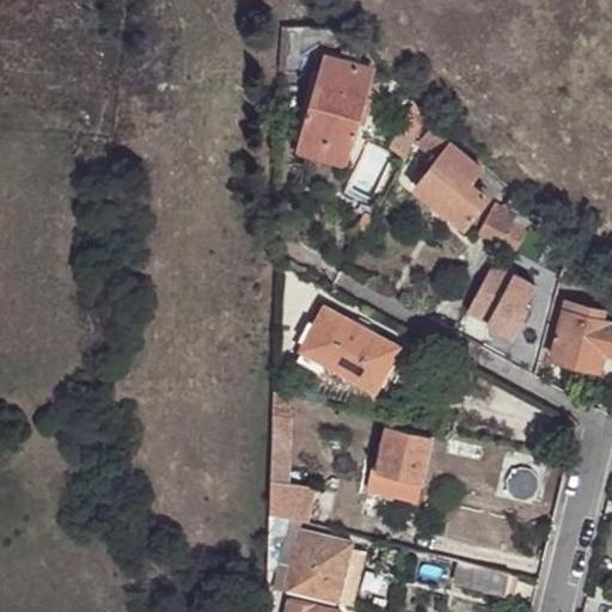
[(286,26),(283,68),(301,68),(304,40),(334,41),(336,30),(334,29),(286,26)]
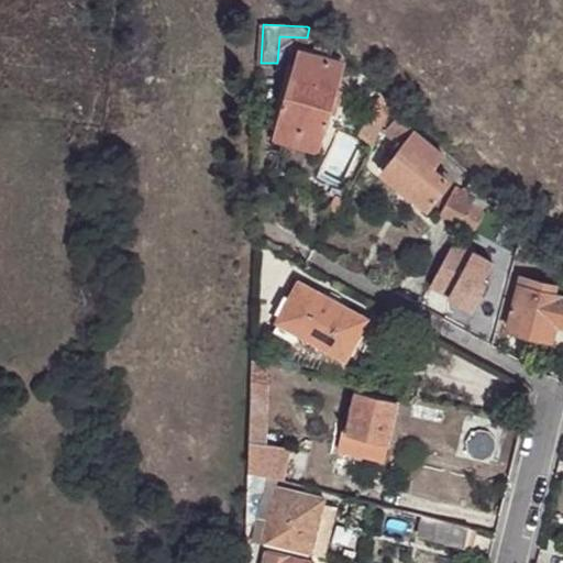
[(313,44),(309,56),(298,53),(272,141),(318,154),(330,116),(335,117),(342,94),(337,92),(344,67),(339,64),(341,57),(328,54),(330,50),(313,44)]
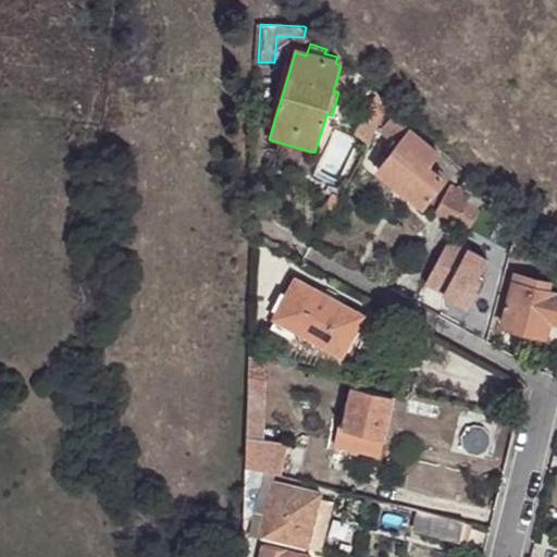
[(350,132),(369,143),(375,132),(392,107),(373,93),(370,98),(350,132)]
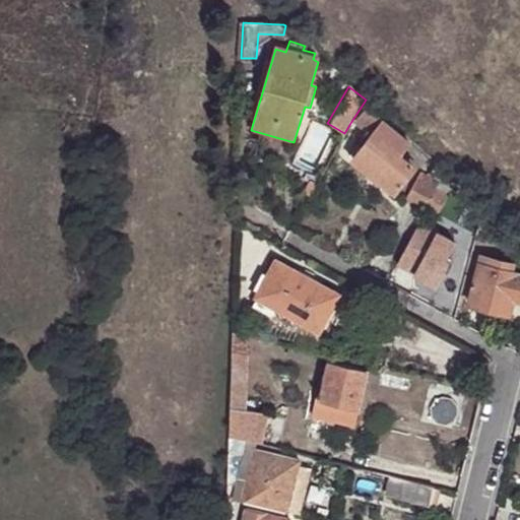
[(373,107),(371,109),(366,114),(360,120),(374,135),(353,159),(394,191),(413,169),(399,154),(409,144),(373,107)]
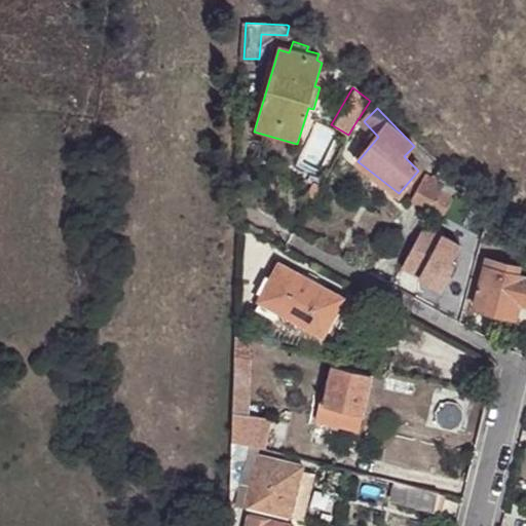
[(434,168),(429,176),(438,180),(445,183),(447,178),(448,175),(434,168)]
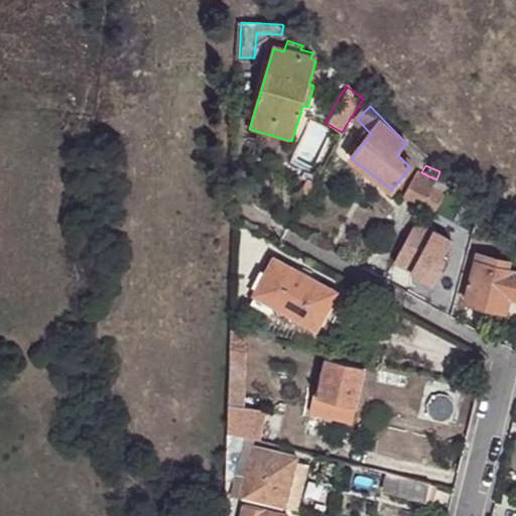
[(429,176),(421,172),(420,174),(414,171),(401,195),(421,206),(431,188),(431,187),(434,182),(436,179),(429,176)]
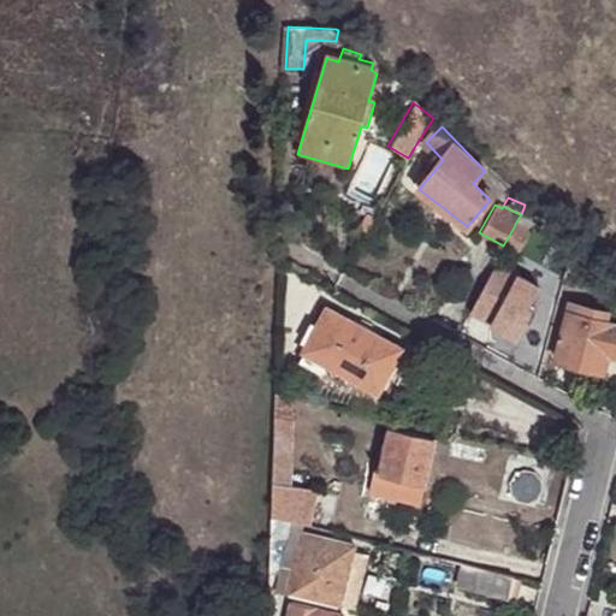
[(519,218),(515,224),(527,230),(528,227),(534,218),(523,208),(521,214),(519,218)]
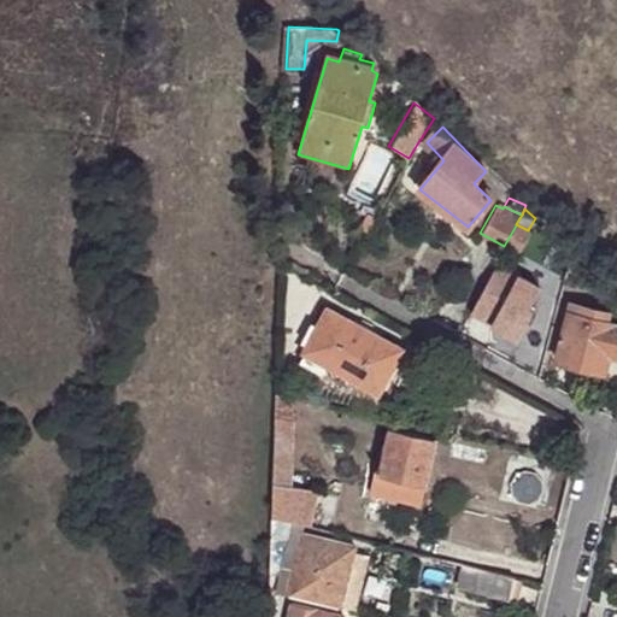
[(516,225),(504,246),(517,252),(528,230),(516,224),(516,225)]
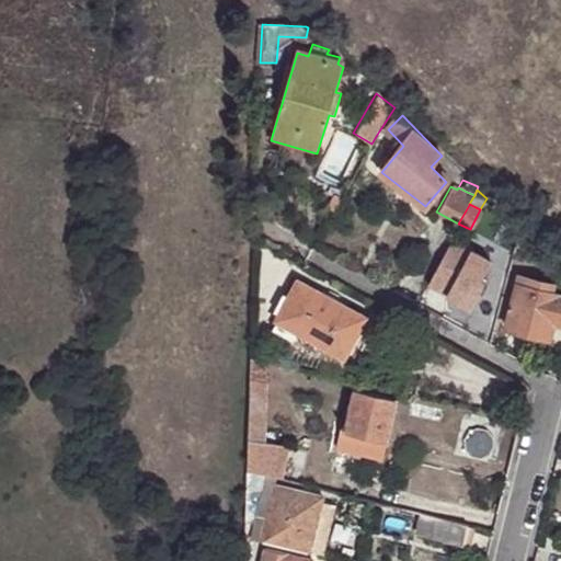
[(521,278),(519,285),(559,295),(560,288),(521,278)]
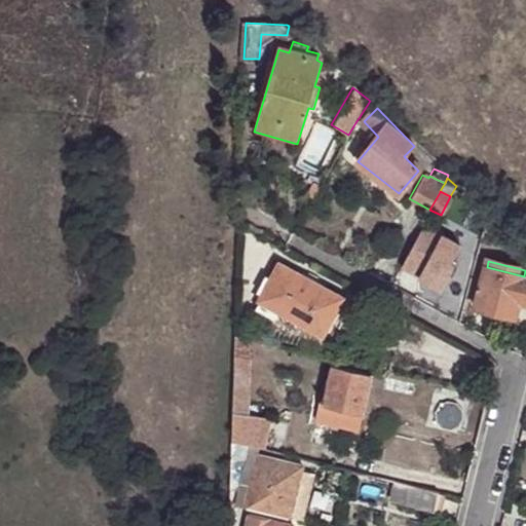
[(279,263),(270,278),(262,294),(259,299),(262,301),(278,310),(282,311),(308,326),(323,334),(325,330),(336,310),(343,298),(321,285),(307,278),(279,263)]
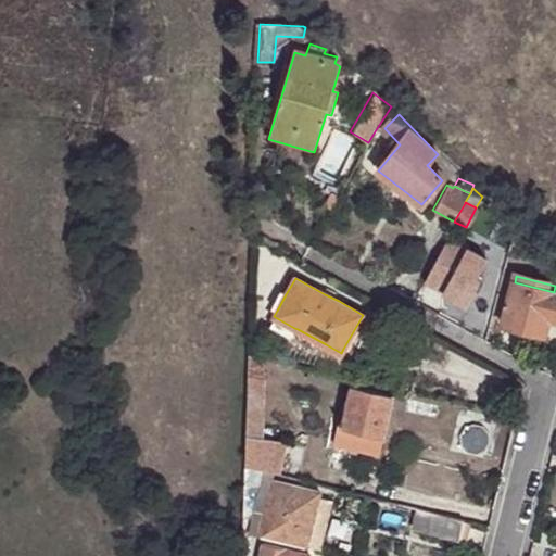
[(544,327),(555,329),(555,292),(554,292),(515,282),(503,325),(543,335),(544,327)]
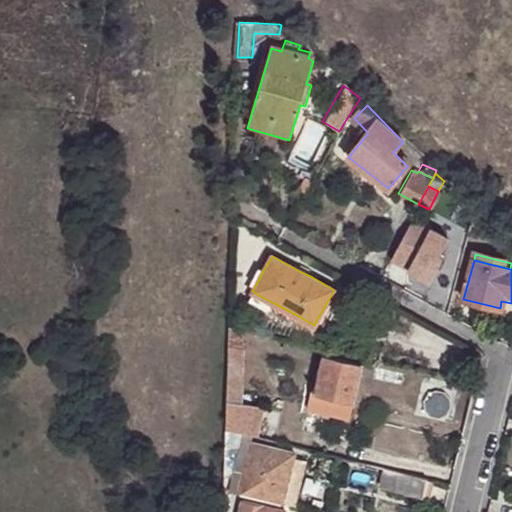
[(302,265),(299,271),(312,277),(315,273),(302,265)]
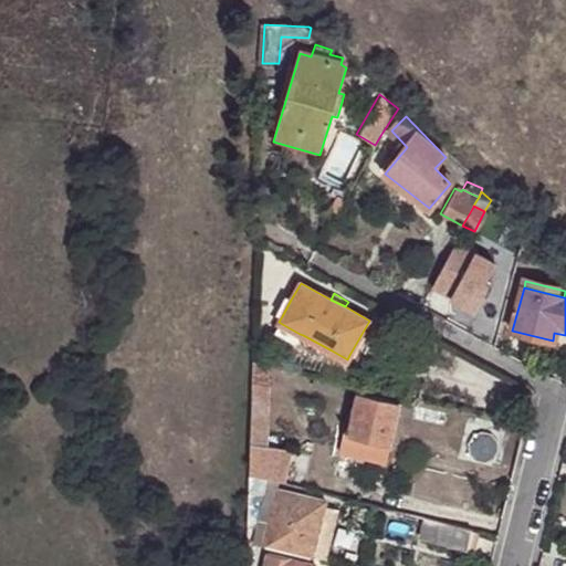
[(282,316),(291,300),(285,296),(276,313),(282,316)]
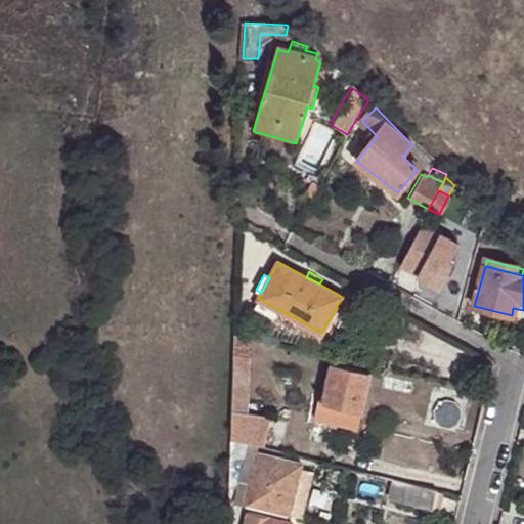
[(277,309),(261,300),(257,307),(274,316),(277,309)]
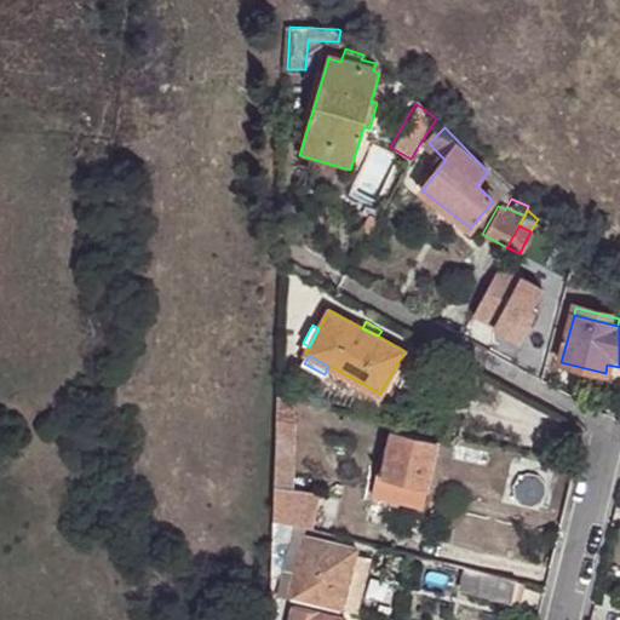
[(619,375),(619,367),(607,365),(606,373),(619,375)]
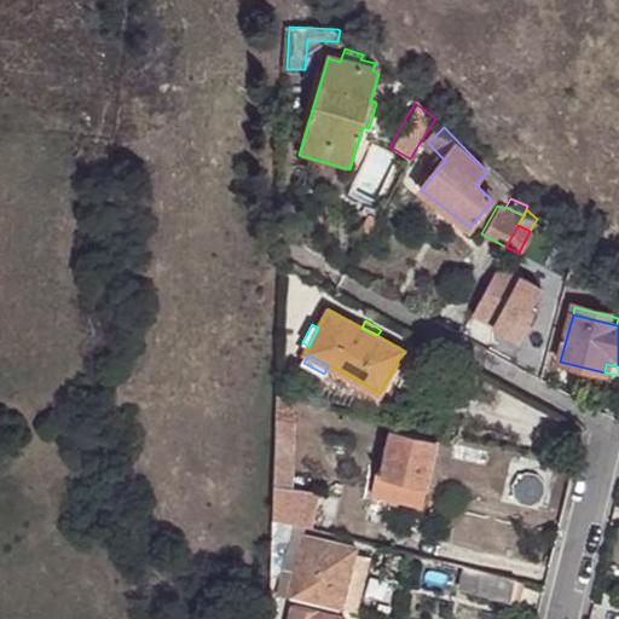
[(405,369),(395,365),(382,388),(392,392),(405,369)]
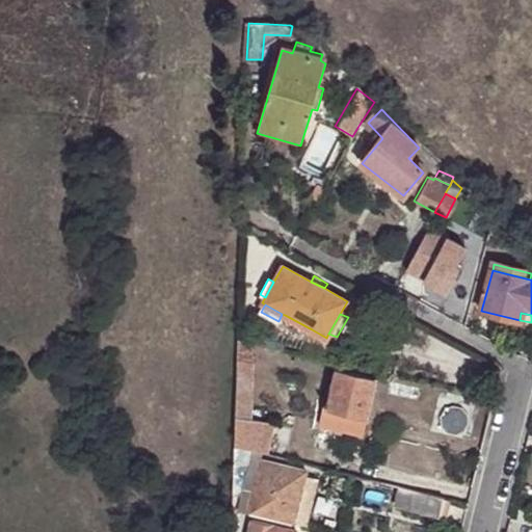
[(312,329),(285,315),(270,344),(301,352),(302,348),(312,329)]
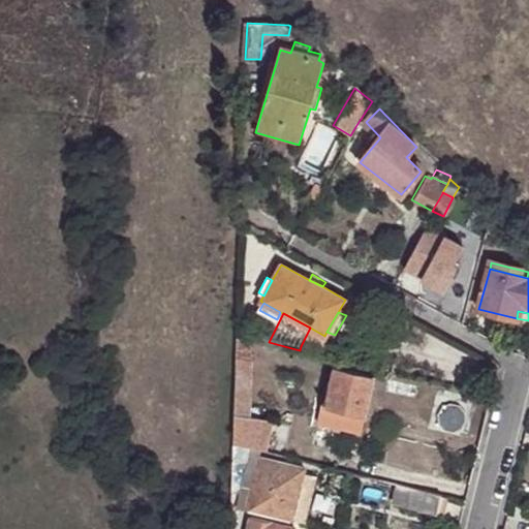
[(335,335),(327,332),(324,336),(310,328),(301,346),(327,353),(335,335)]
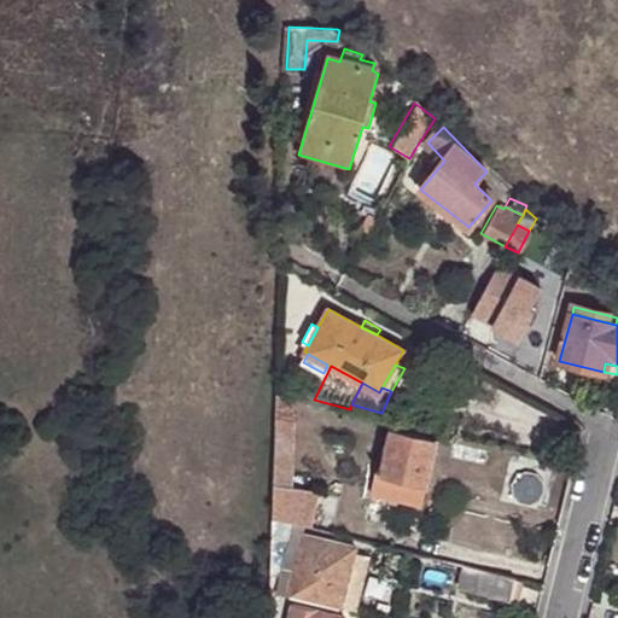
[(293,398),(278,394),(273,514),(292,520),(309,524),(318,490),(291,483),(293,398)]
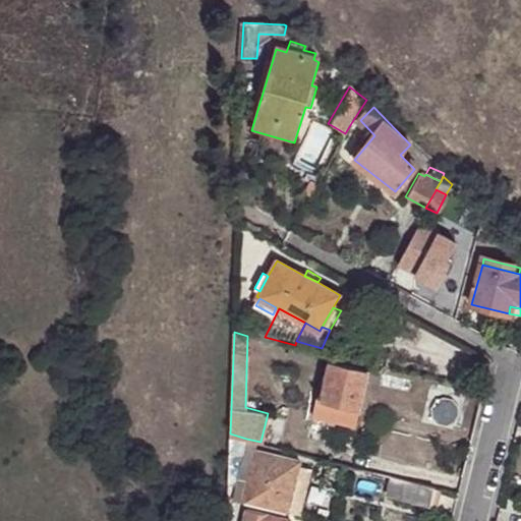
[(259,348),(262,340),(250,337),(249,347),(259,348)]
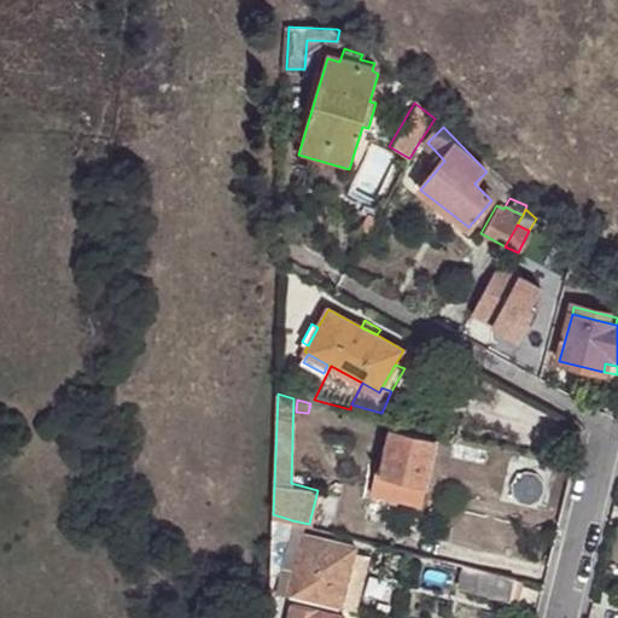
[(404,479),(426,485),(438,438),(391,427),(380,472),(382,474),(404,479)]
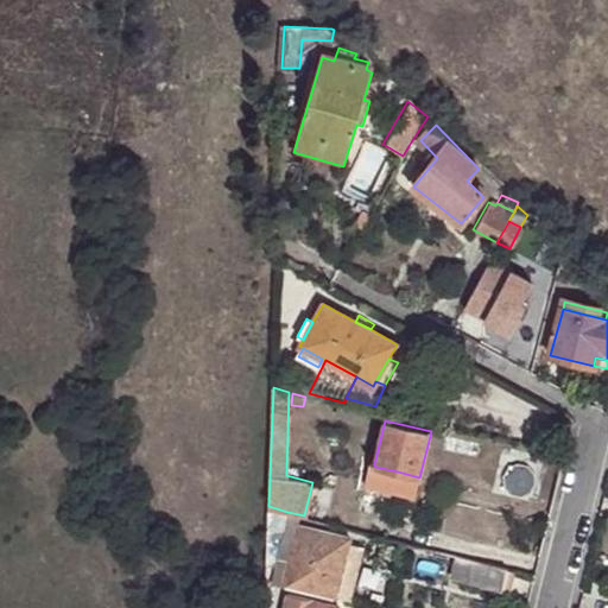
[(365,483),(393,491),(398,472),(375,467),(374,464),(369,463),(365,483)]
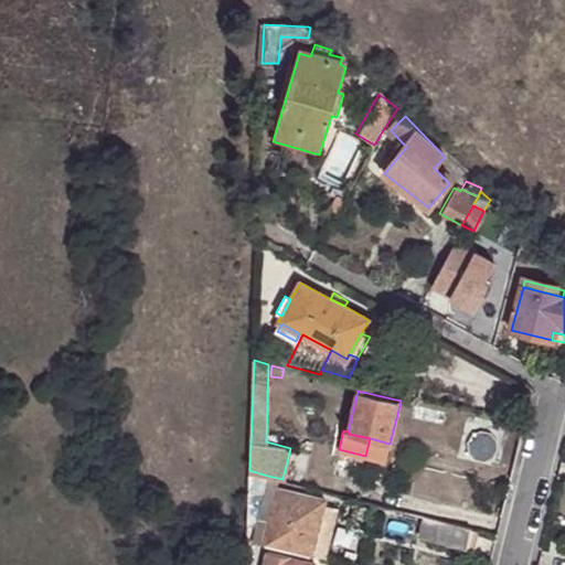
[(386,459),(390,444),(370,438),(365,456),(386,459)]
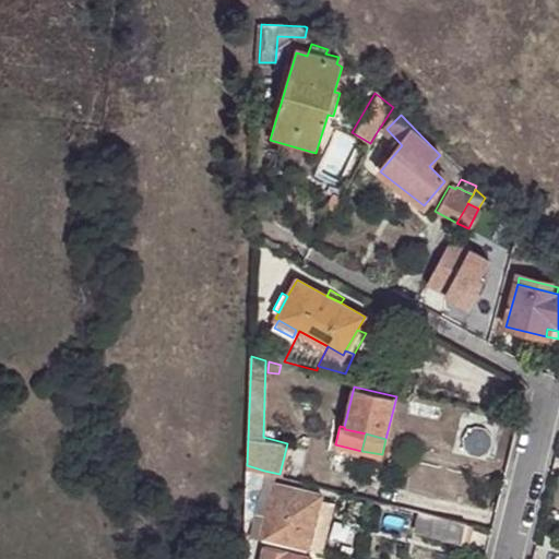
[(264,471),(247,465),(245,532),(249,534),(264,471)]
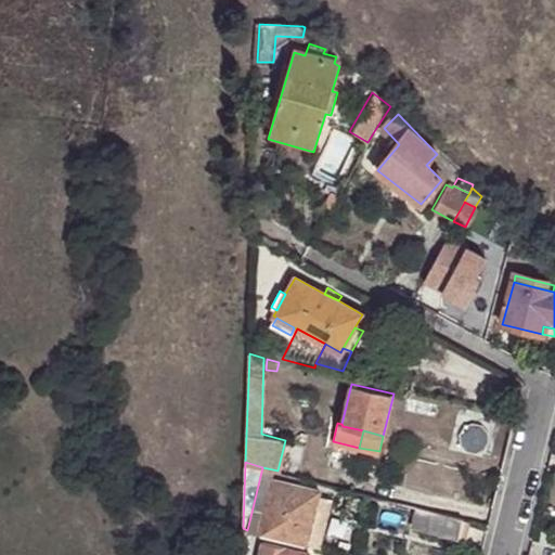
[(332,502),(318,497),(320,491),(272,478),(258,532),(319,549),(332,502)]
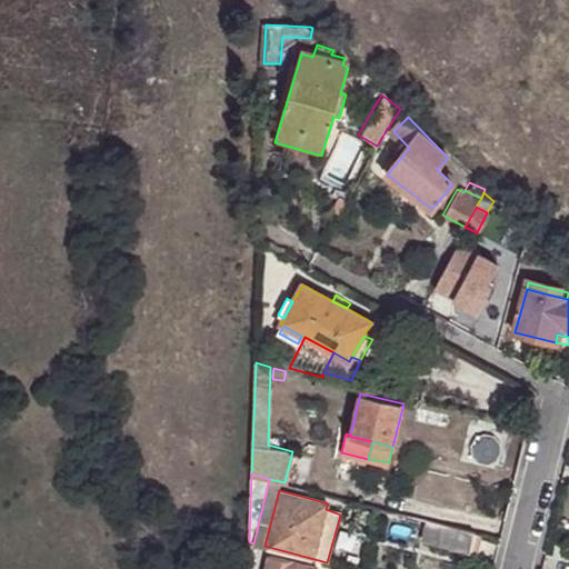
[(470,552),(476,531),(431,520),(426,541),(470,552)]
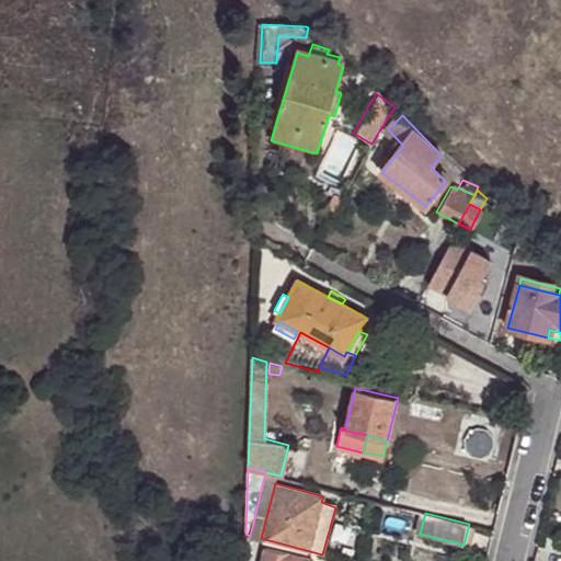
[(194,544),(194,529),(180,528),(179,542),(194,544)]
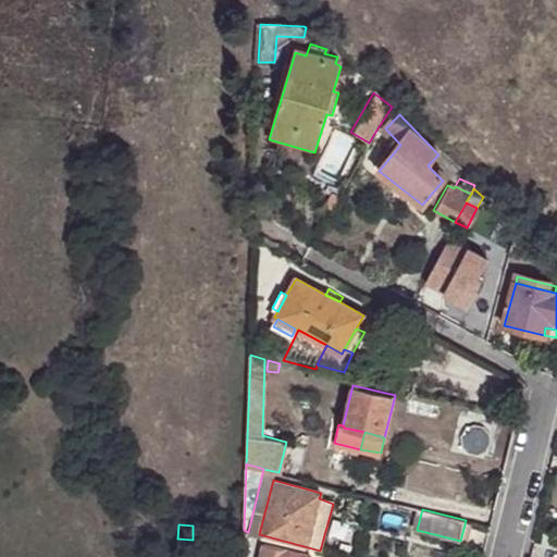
[(259,556),(308,556),(309,554),(263,543),(259,556)]
